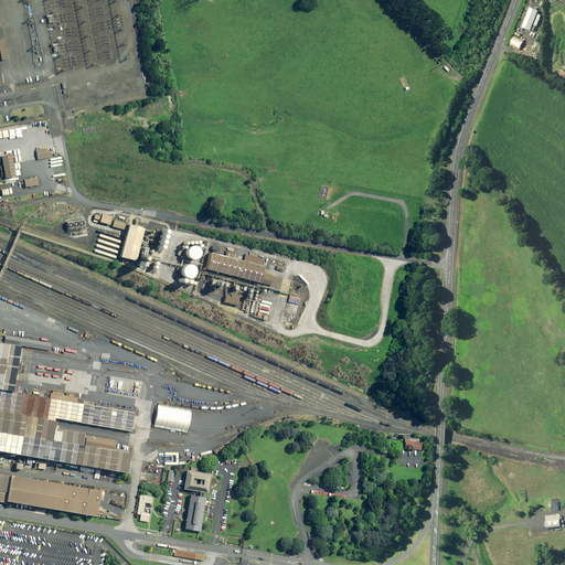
[(3,98),(13,97),(12,89),(0,91),(0,100),(3,100),(3,98)]
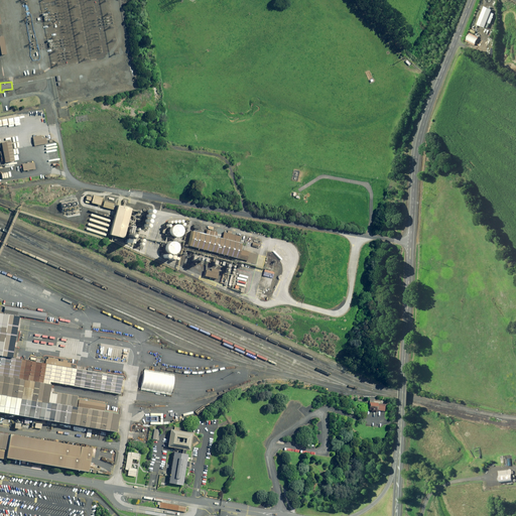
[(45,132),(34,135),(36,143),(46,141),(45,132)]
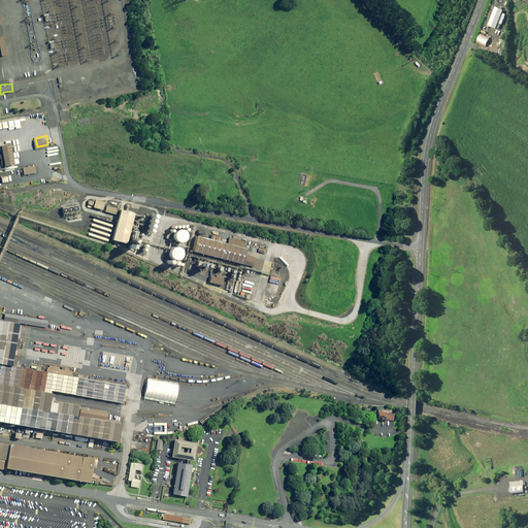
[(1,142),(5,165),(15,163),(11,140),(1,142)]
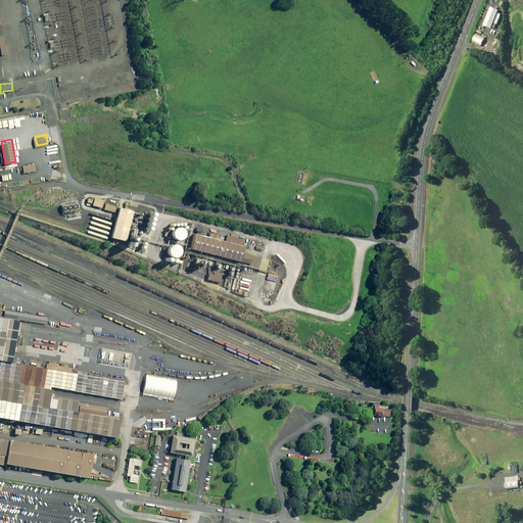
[(121,206),(111,235),(125,239),(134,210),(121,206)]
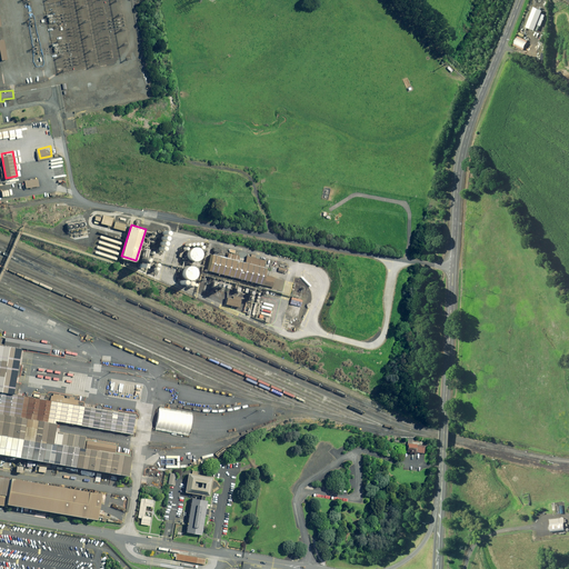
[(198,262),(199,261),(200,259),(200,256),(199,253),(198,251),(196,250),(193,250),(190,250),(188,251),(187,252),(186,255),(185,258),(186,260),(187,262),(188,263),(191,265),(193,265),(196,265),(198,262)]
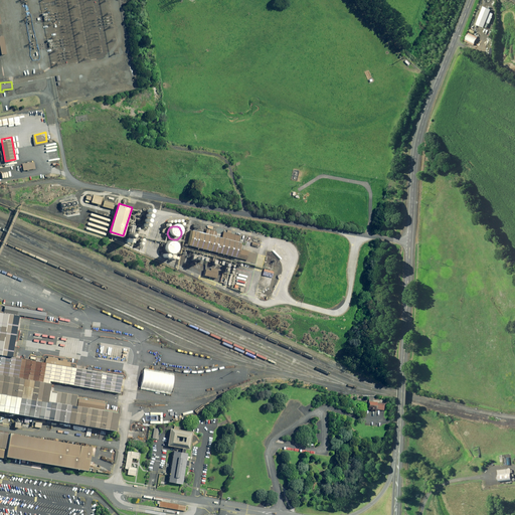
[(238,242),(191,228),(186,243),(234,258),(238,242)]
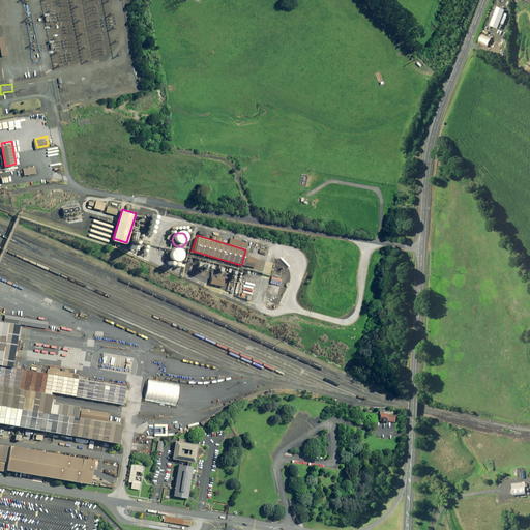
[(176,264),(178,263),(179,261),(180,259),(181,257),(180,255),(179,253),(178,252),(176,251),(174,251),(172,251),(170,252),(168,254),(168,256),(168,258),(168,260),(170,262),(171,263),(173,264),(176,264)]
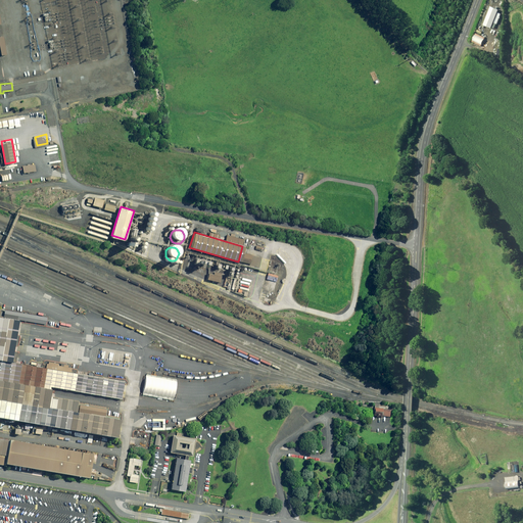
[(0,358),(14,361),(19,328),(20,325),(21,319),(0,315),(0,358)]
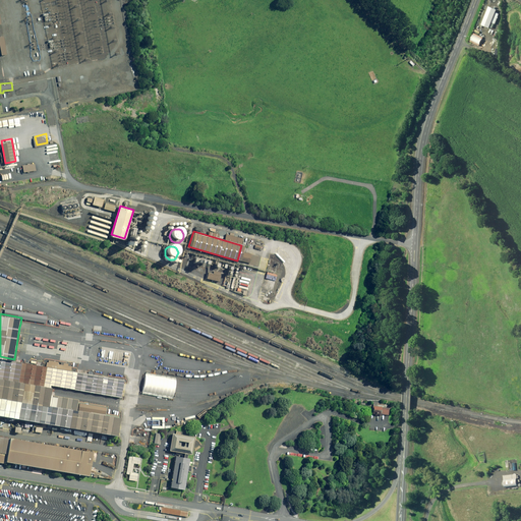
[(125,379),(0,357),(0,375),(122,396),(123,394),(125,379)]
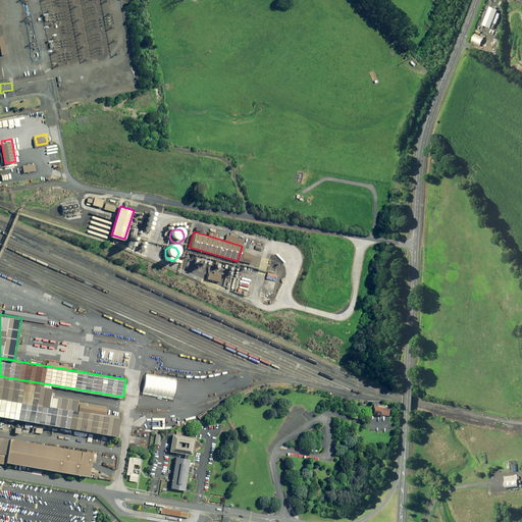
[(0,416),(120,436),(122,425),(123,417),(77,410),(80,400),(52,396),(52,394),(54,386),(0,377),(0,416)]
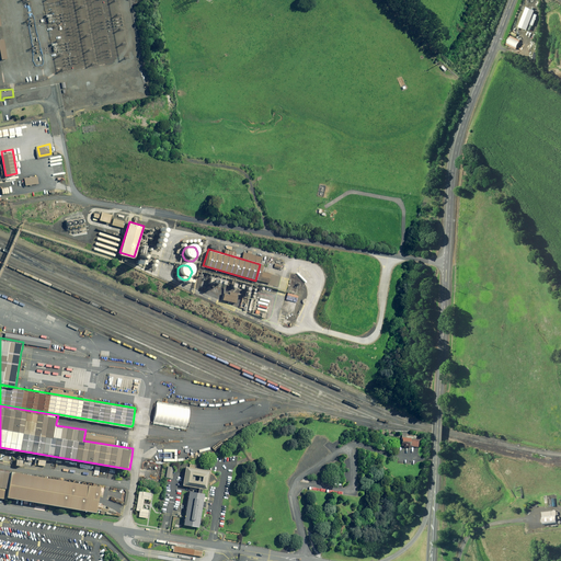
[(116,437),(86,433),(84,439),(115,445),(116,437)]
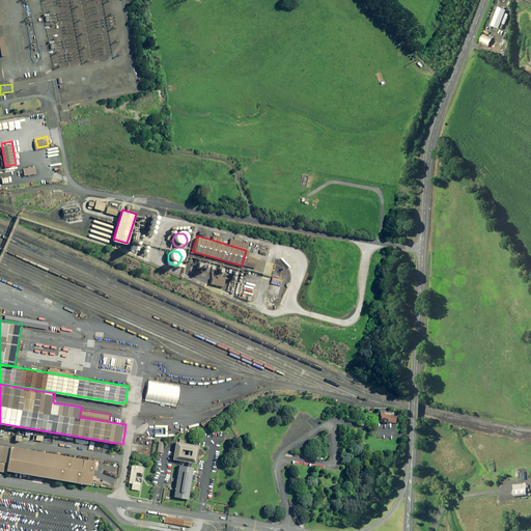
[(397,415),(381,414),(380,421),(397,422),(397,415)]
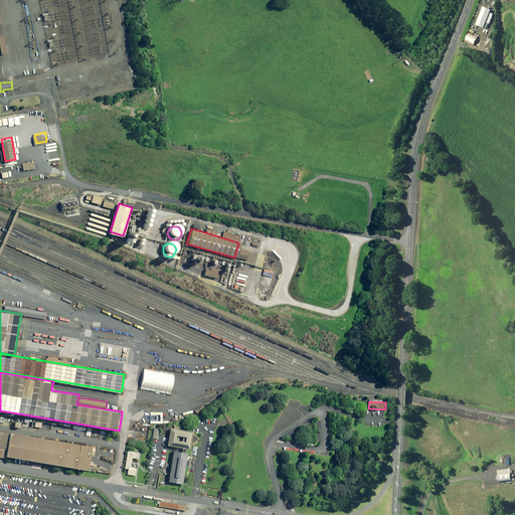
[(161,425),(154,424),(152,436),(159,437),(161,425)]
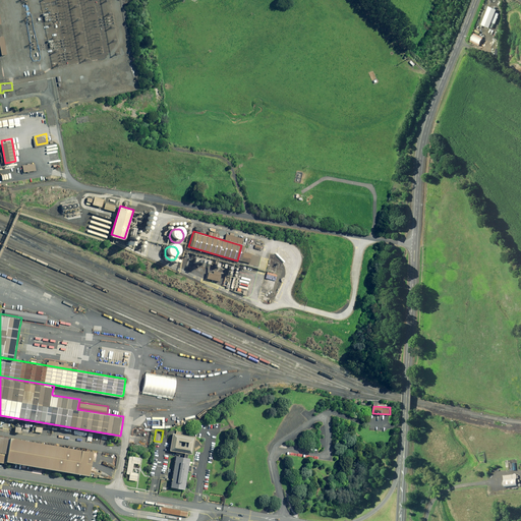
[(193,435),(174,431),(171,450),(190,453),(193,435)]
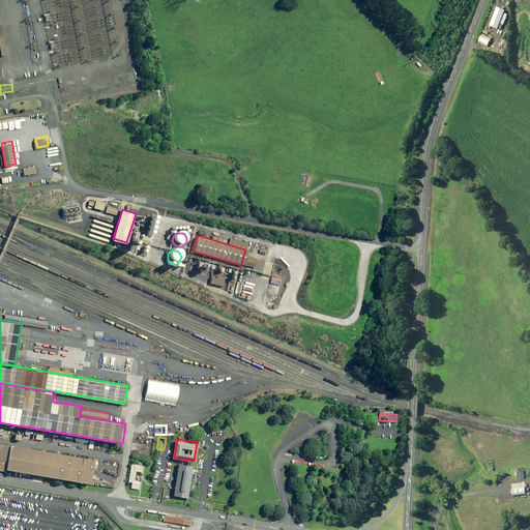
[(95,459),(0,443),(0,468),(91,483),(95,459)]
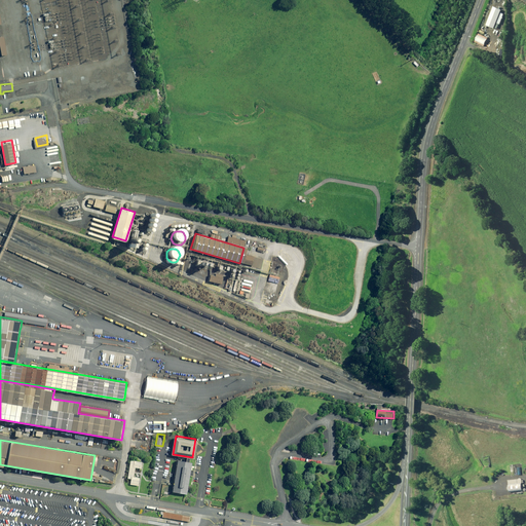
[(142,460),(130,458),(127,476),(132,477),(130,482),(138,483),(140,476),(134,476),(136,465),(141,466),(142,460)]
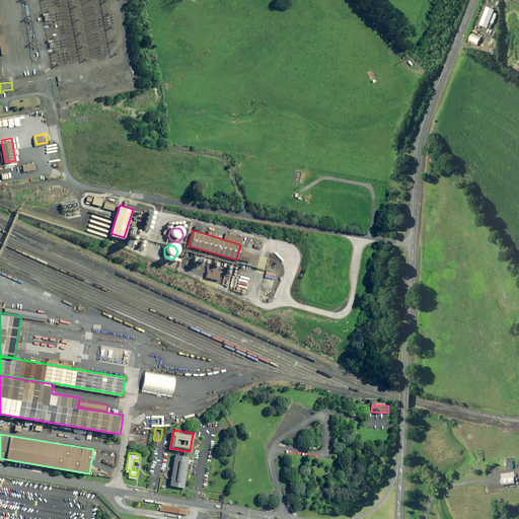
[(190,454),(174,452),(169,485),(184,487),(190,454)]
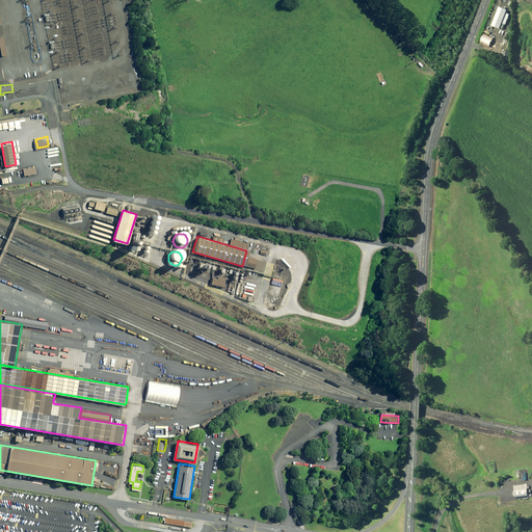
[(527,484),(513,486),(514,499),(529,497),(527,484)]
